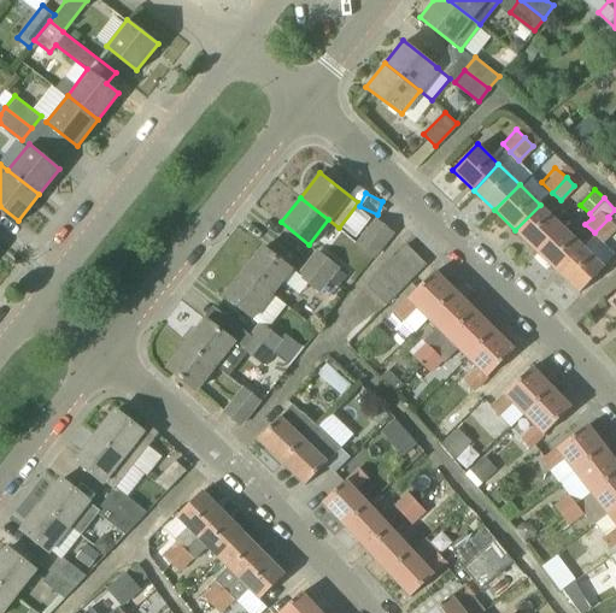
[(537,251),(561,225),(540,205),(515,230),(537,251)]
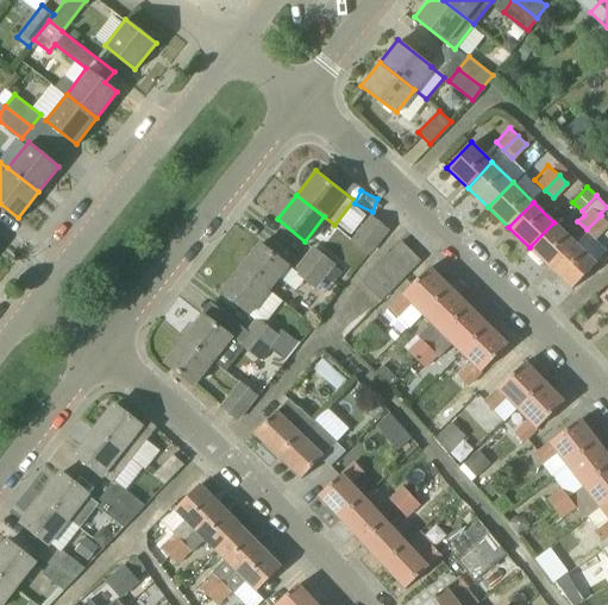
[(387,227),(371,215),(370,215),(352,239),(368,251),(387,227)]
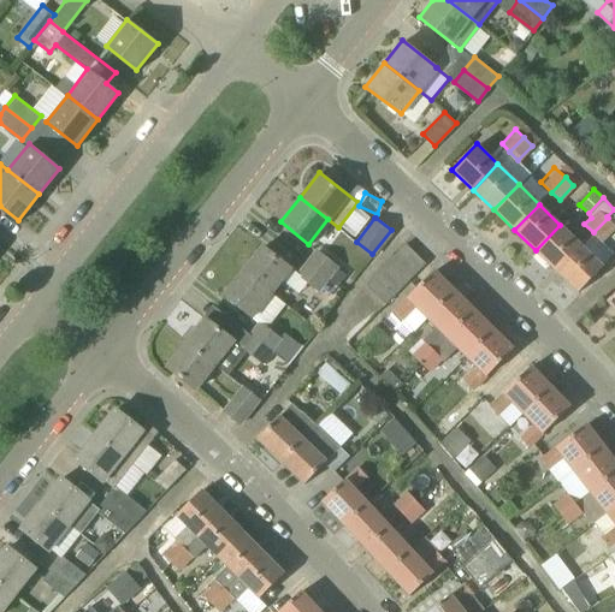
[(614,225),(614,224),(608,218),(593,232),(602,239),(614,225)]
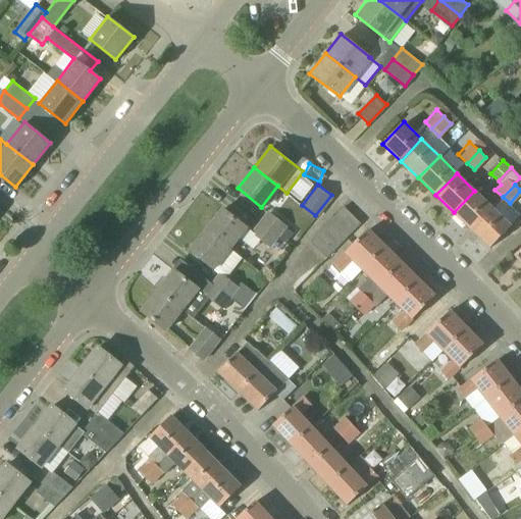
[(454,212),(471,229),(492,207),(474,191),(454,212)]
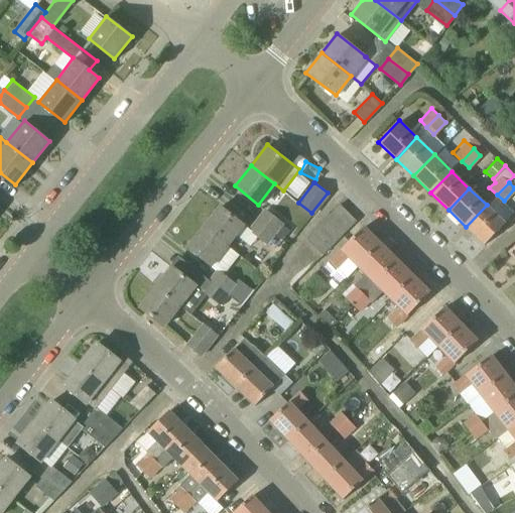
[(331,228),(348,211),(339,203),(322,220),(331,228)]
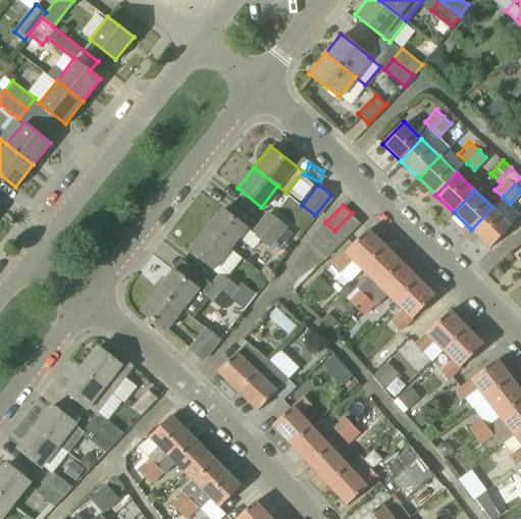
[(246,226),(222,207),(206,228),(229,247),(238,237),(246,226)]
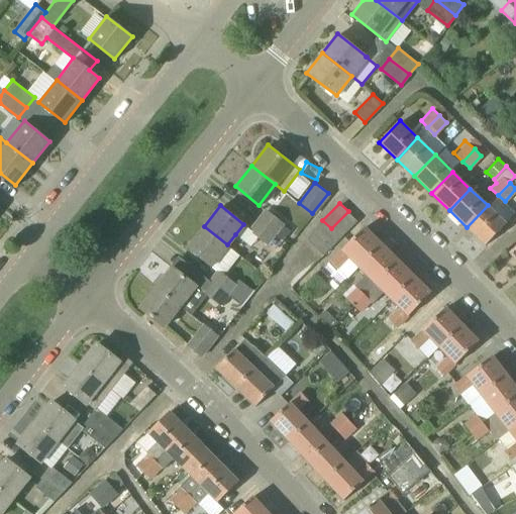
[(505,222),(488,205),(467,227),(485,244),(505,222)]
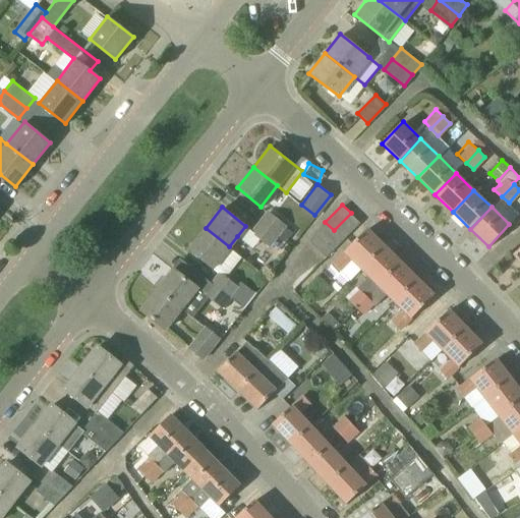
[(260,221),(276,234),(284,224),(268,211),(260,221)]
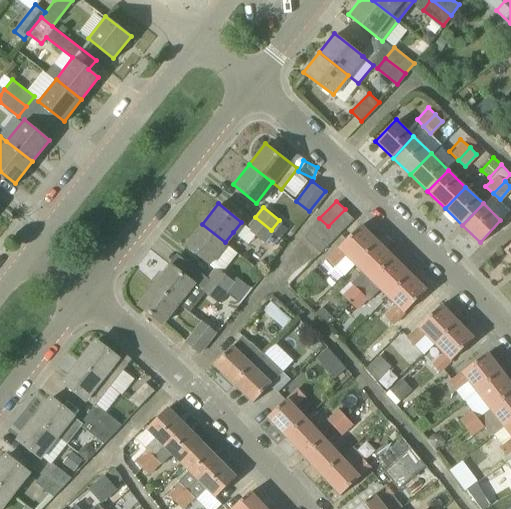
[(353,218),(353,217),(345,209),(328,226),(336,234),(353,218)]
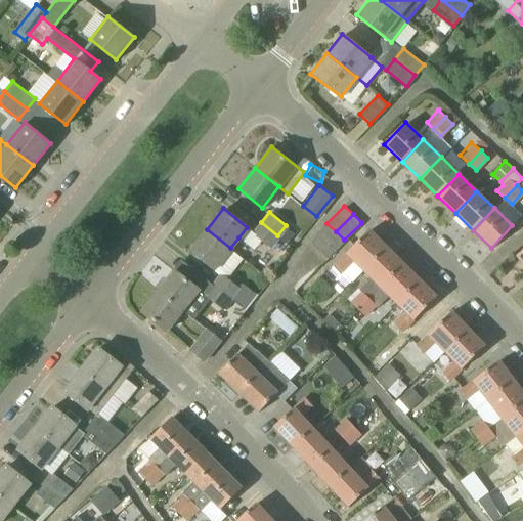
[(270,246),(277,235),(261,222),(253,232),(260,237),(270,246)]
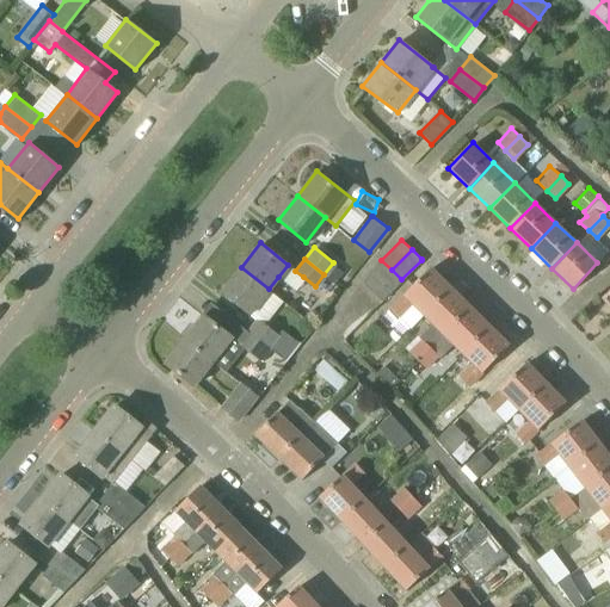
[(371,290),(392,270),(381,260),(362,280),(371,290)]
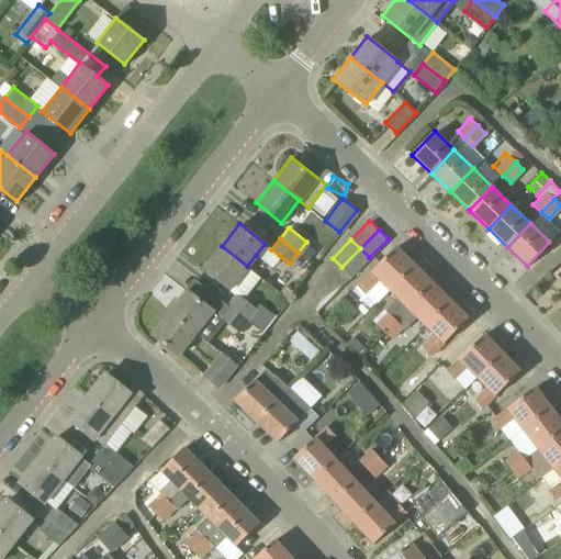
[(229,289),(247,266),(222,246),(204,268),(229,289)]
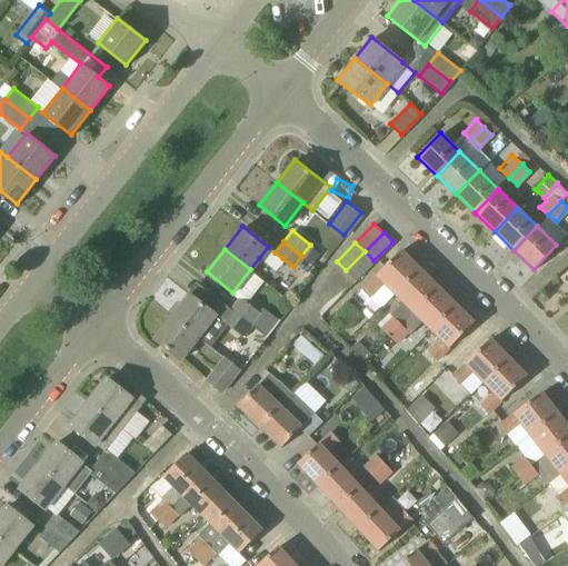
[(394,291),(418,267),(400,249),(364,287),(371,295),(384,281),(394,291)]
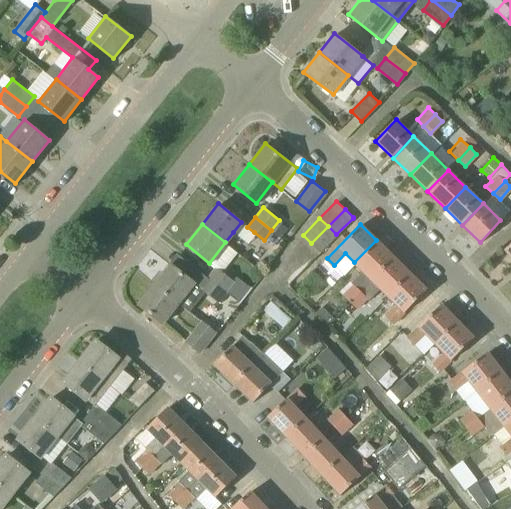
[(319,251),(336,234),(328,226),(311,243),(319,251)]
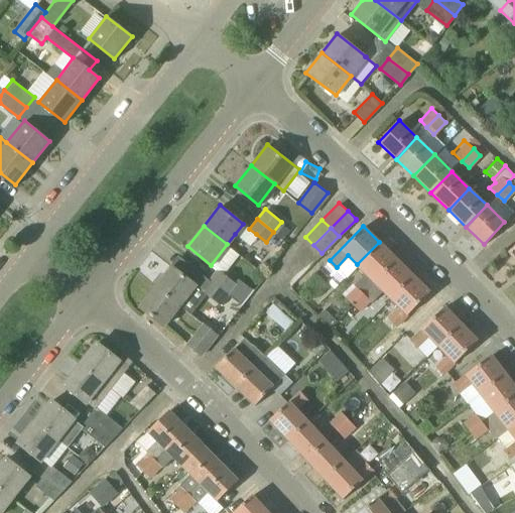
[(352,303),(396,258),(379,242),(357,264),(365,272),(353,284),(352,283),(342,293),(352,303)]
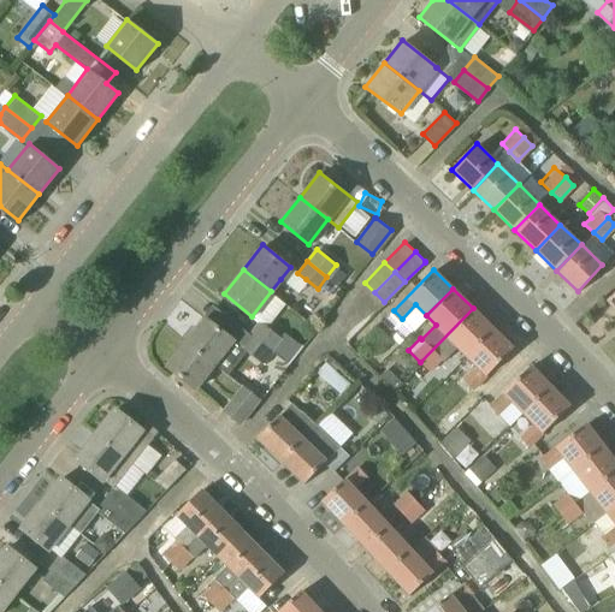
[(466,355),(492,327),(473,308),(420,362),(429,370),(442,357),(444,358),(456,346),(466,355)]
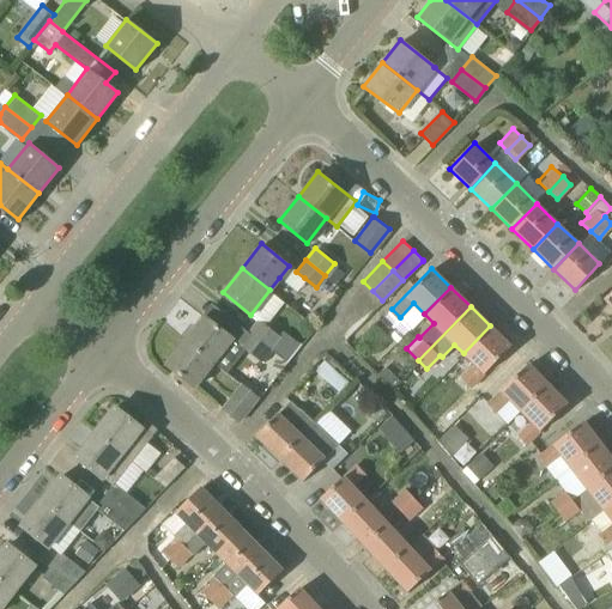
[(237,330),(220,317),(216,324),(204,315),(195,327),(191,327),(183,335),(185,340),(212,361),(231,338),(260,359),(268,347),(248,332),(241,326),(237,330)]
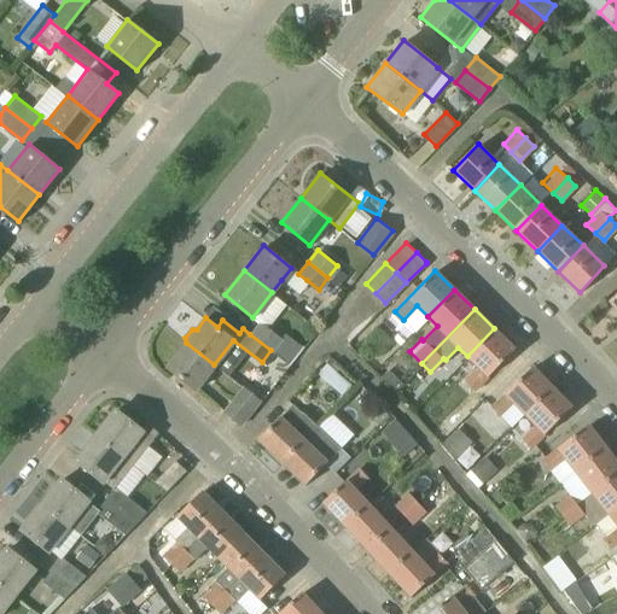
[(280,338),(265,326),(260,322),(250,334),(271,350),(289,363),(302,346),(285,332),(280,338)]
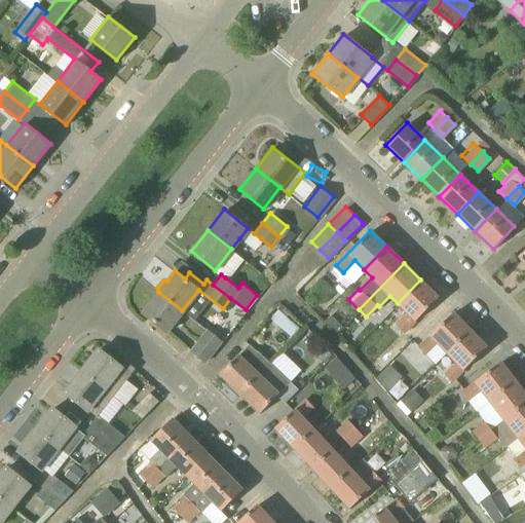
[(407,312),(396,325),(403,332),(438,297),(420,279),(398,303),(407,312)]
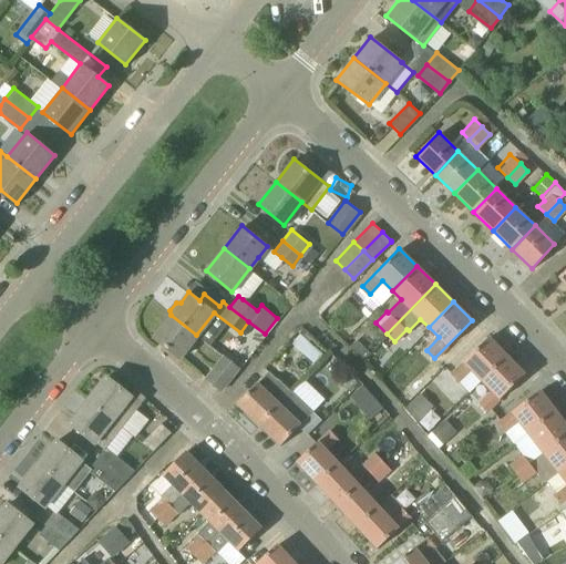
[(179,357),(196,335),(171,315),(153,337),(179,357)]
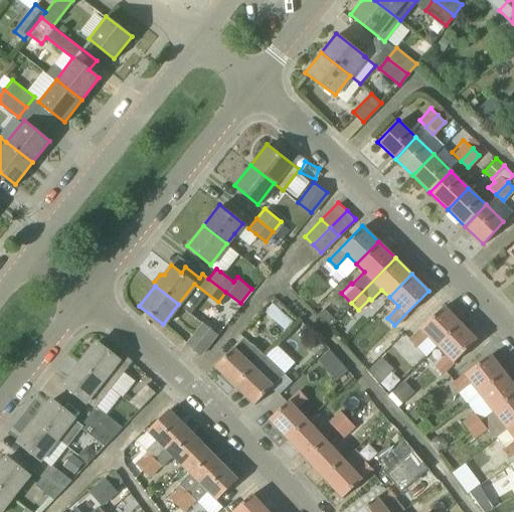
[(275,302),(267,309),(283,326),(291,319),(275,302)]
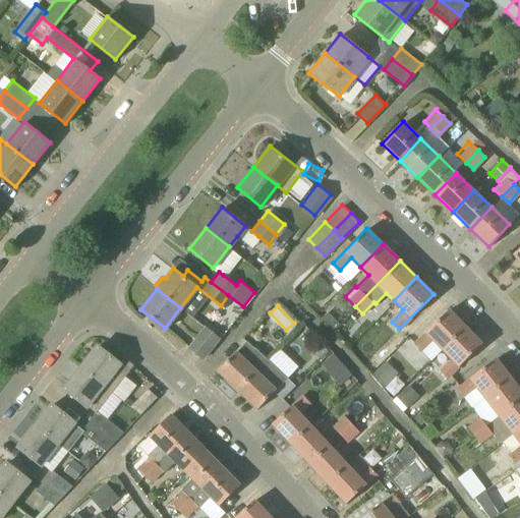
[(413,342),(420,349),(432,338),(442,348),(465,326),(448,308),(413,342)]
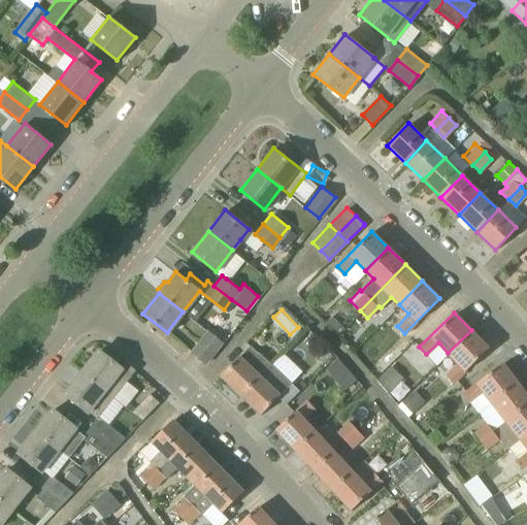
[(205,362),(221,341),(222,341),(207,330),(192,351),(205,362)]
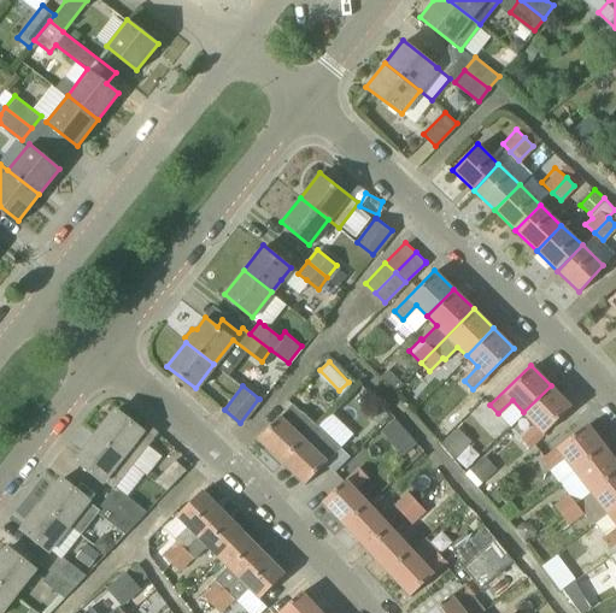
[(551,385),(523,412),(534,424),(521,437),(529,446),(570,406),(551,385)]
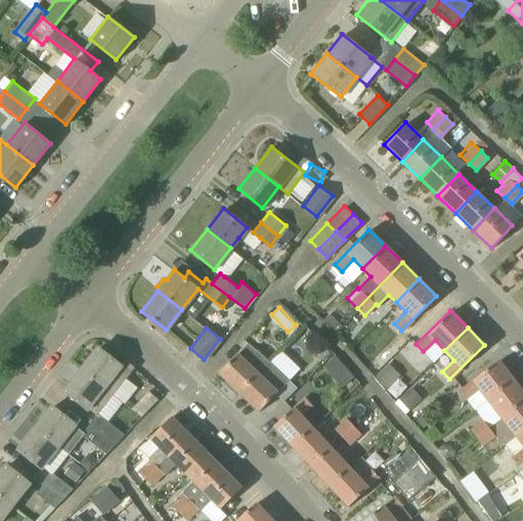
[(218,373),(238,391),(267,360),(248,342),(218,373)]
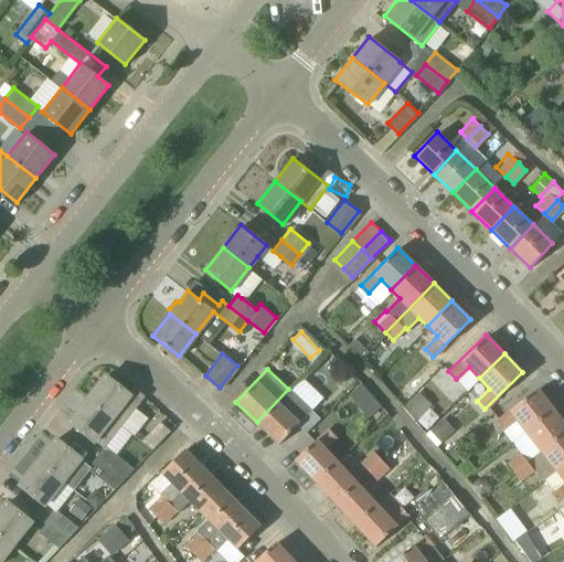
[(121,424),(145,394),(134,385),(128,392),(105,373),(87,398),(121,424)]
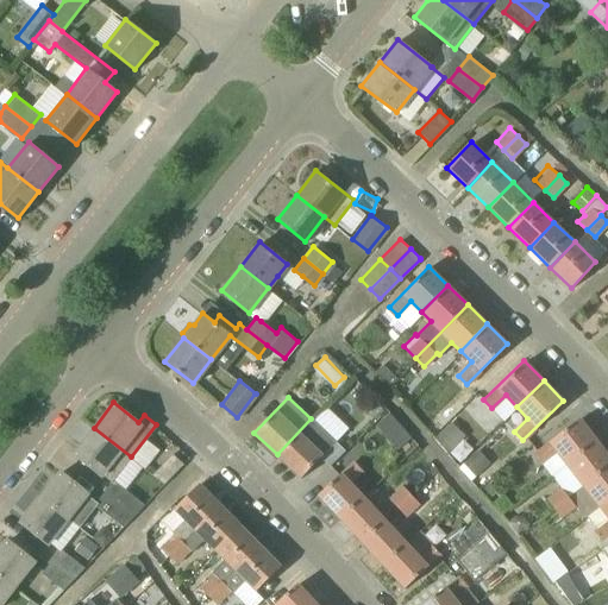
[(394,445),(409,434),(390,408),(375,420),(394,445)]
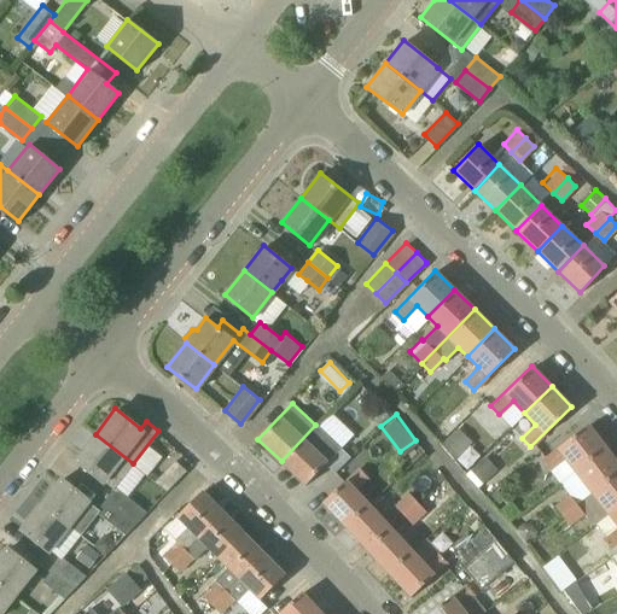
[(575,469),(605,446),(587,424),(542,458),(549,468),(564,456),(575,469)]
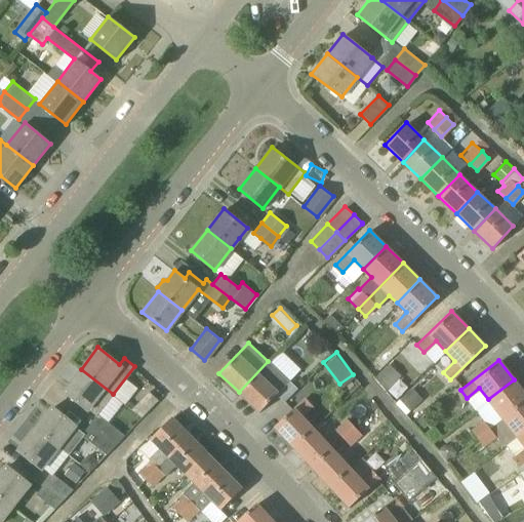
[(268,361),(239,392),(258,411),(288,380),(268,361)]
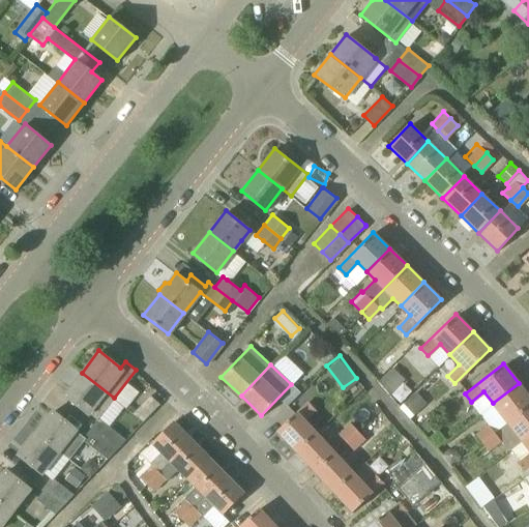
[(389,393),(405,378),(391,366),(377,379),(389,393)]
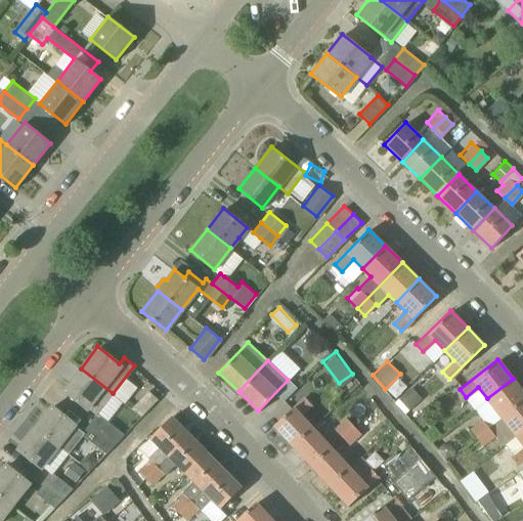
[(88,407),(96,414),(97,413),(99,409),(113,393),(81,368),(63,390),(87,408),(88,407)]
